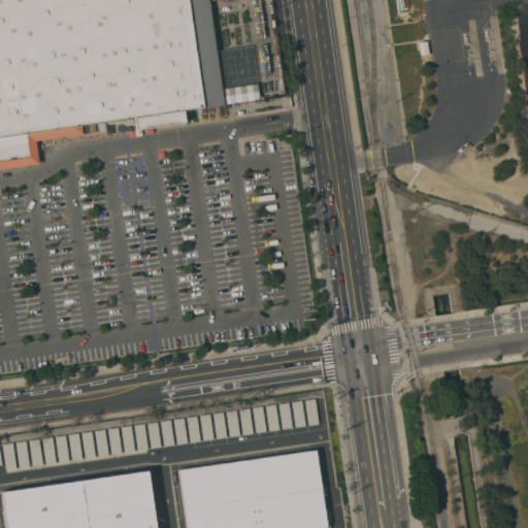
[(0,0),(208,0),(216,51),(252,45),(259,99),(184,109),(185,122),(136,129),(134,117),(81,125),(83,133),(35,140),(36,149),(38,164),(0,169),(0,0)]
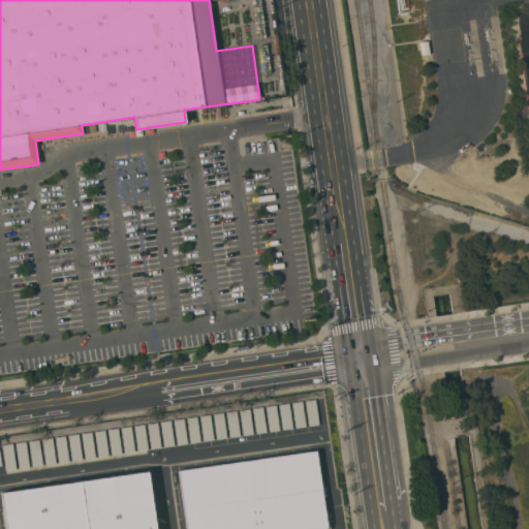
[(429,54),(421,55),(419,41),(428,40),(429,54)]
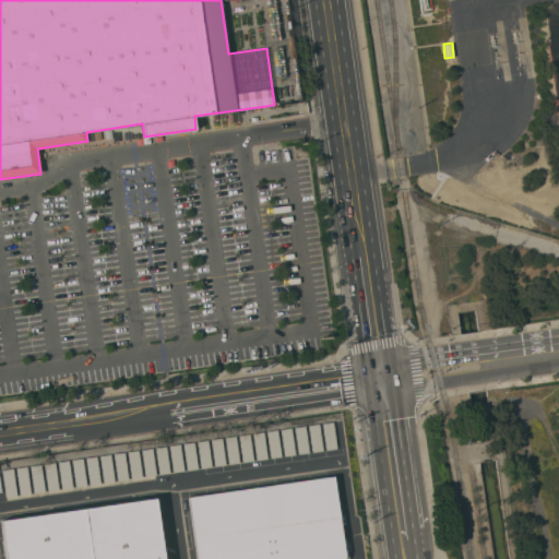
[(337,448),(326,449),(323,423),(333,421),(337,448)]
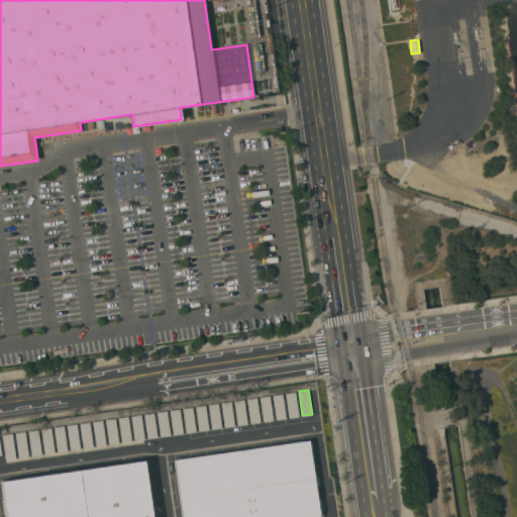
[(299,416),(289,417),(286,393),(295,391),(299,416)]
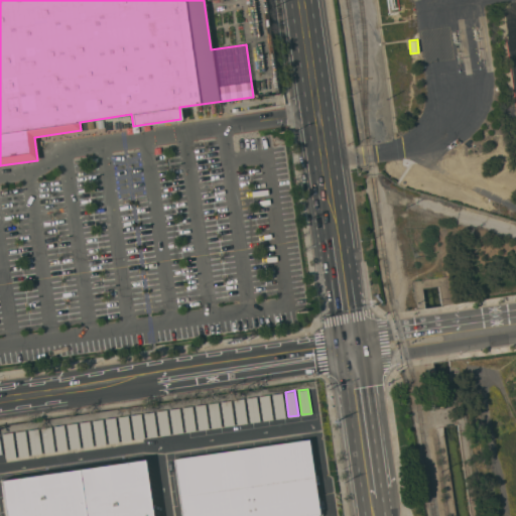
[(285,417),(275,418),(272,394),(282,393),(285,417)]
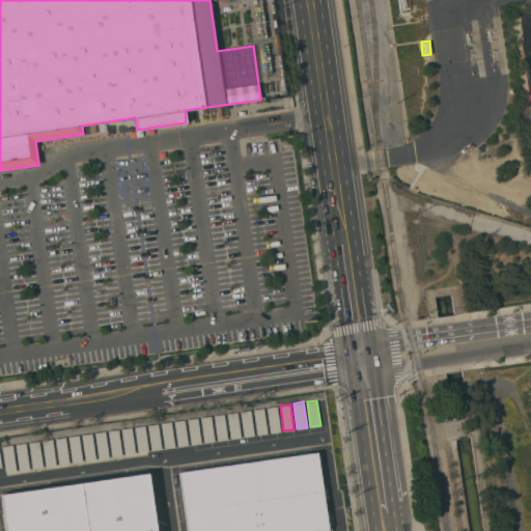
[(280,431),(271,432),(267,408),(277,406),(280,431)]
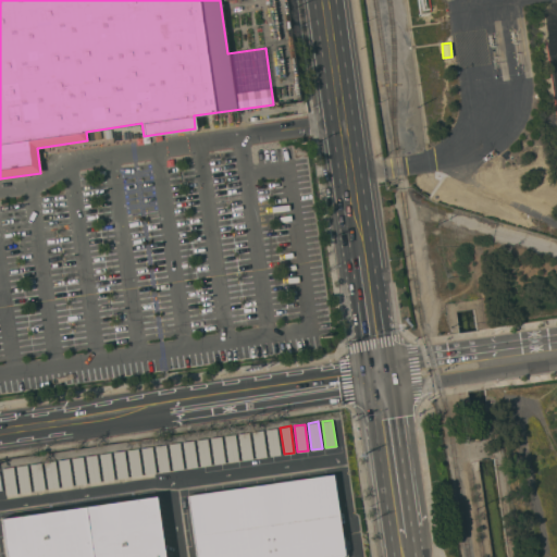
[(281,454),(270,456),(265,430),(276,428),(281,454)]
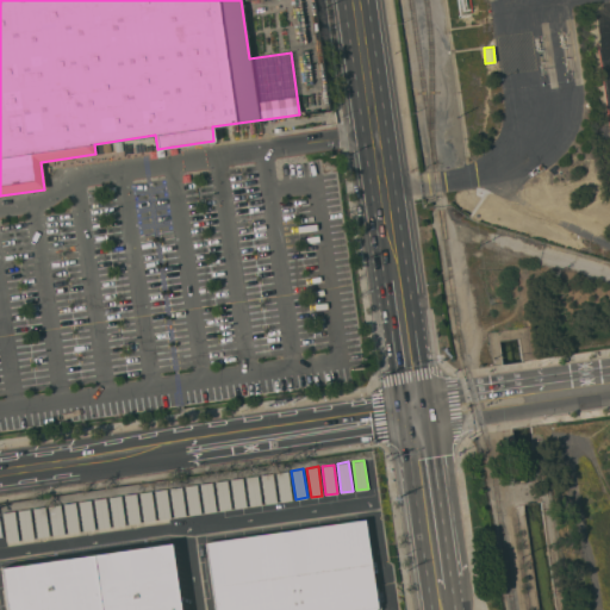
[(292,499),(280,502),(277,472),(287,471),(292,499)]
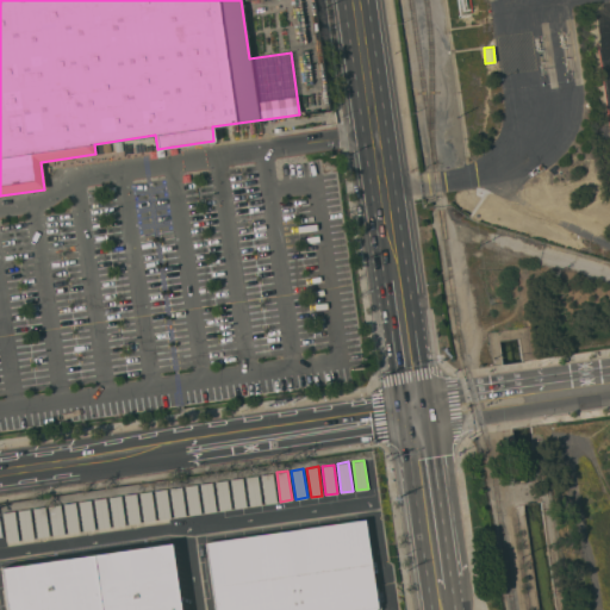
[(277,502),(265,504),(260,474),(272,473),(277,502)]
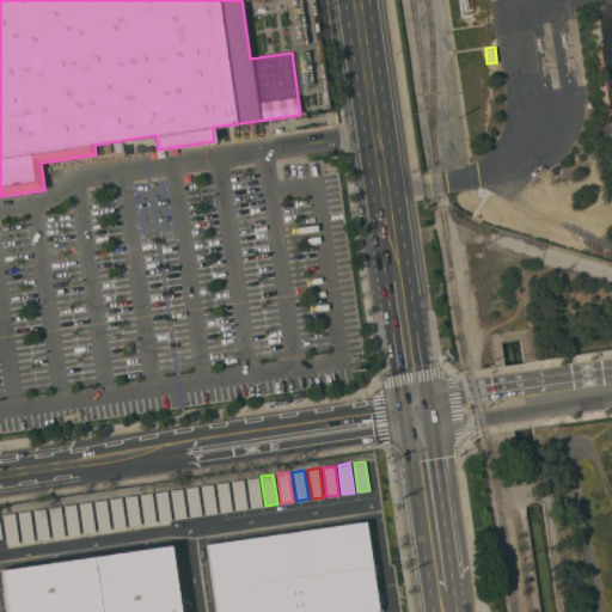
[(262,506),(251,507),(246,478),(258,477),(262,506)]
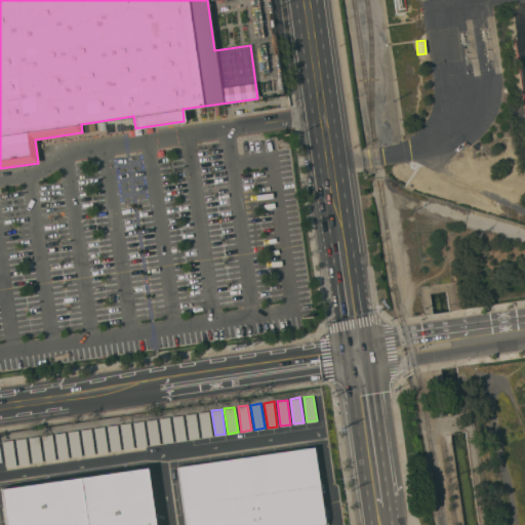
[(212,436),(202,437),(198,412),(208,410),(212,436)]
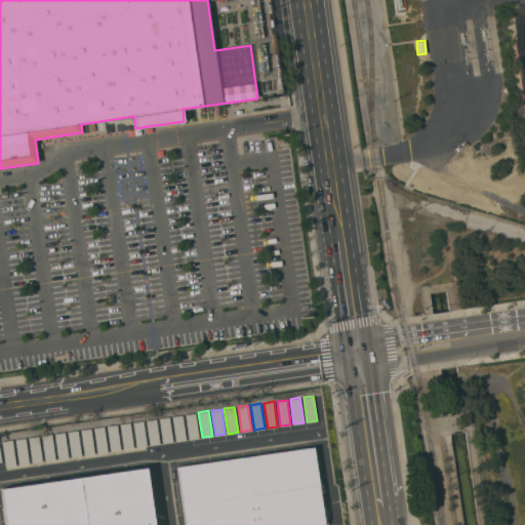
[(199,438),(189,439),(186,414),(195,412),(199,438)]
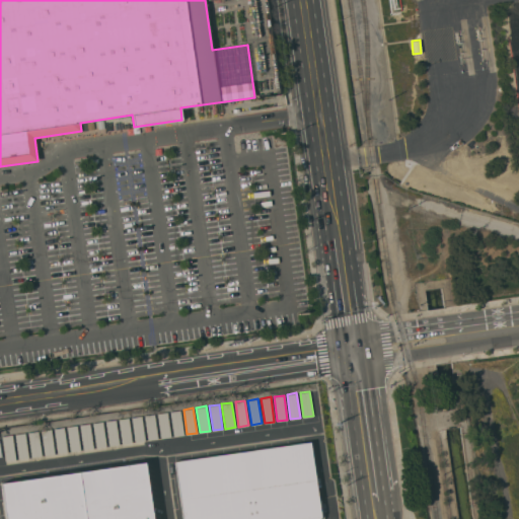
[(183,435),(173,436),(170,412),(180,410),(183,435)]
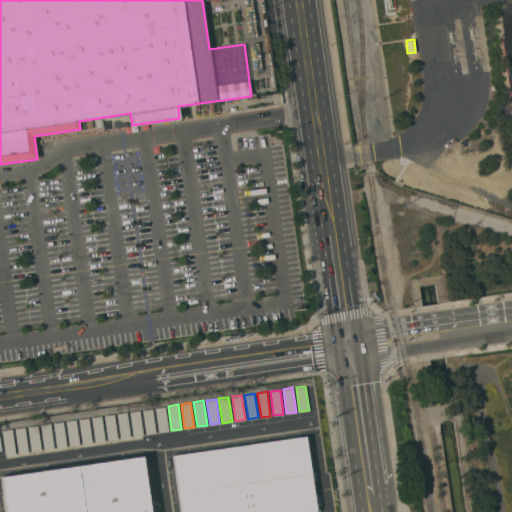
[(169,431),(158,432),(155,408),(165,406),(169,431)]
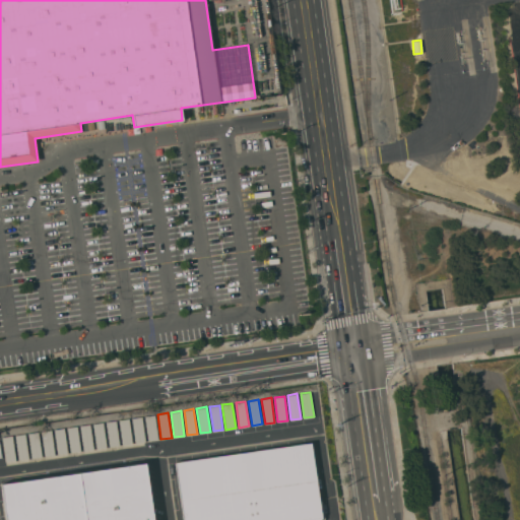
[(158,440),(148,441),(145,415),(154,414),(158,440)]
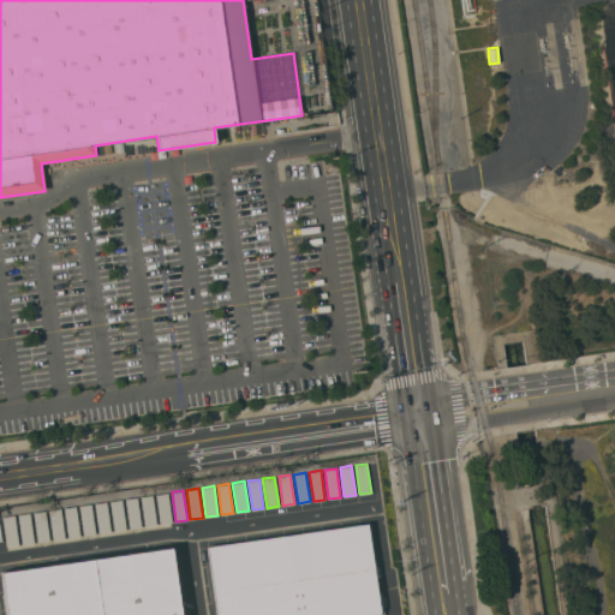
[(172,521),(160,524),(155,494),(167,493),(172,521)]
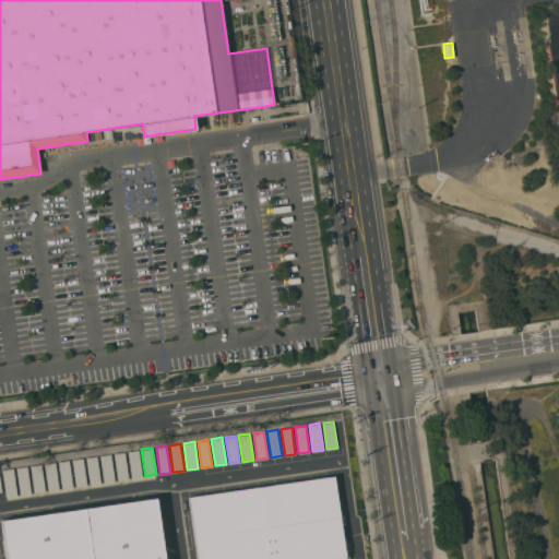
[(142,476),(131,478),(128,452),(139,450),(142,476)]
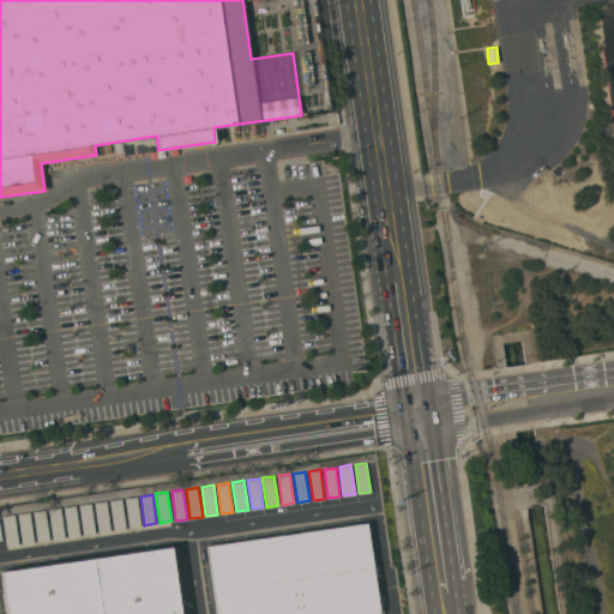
[(142,525),(130,527),(125,498),(137,497),(142,525)]
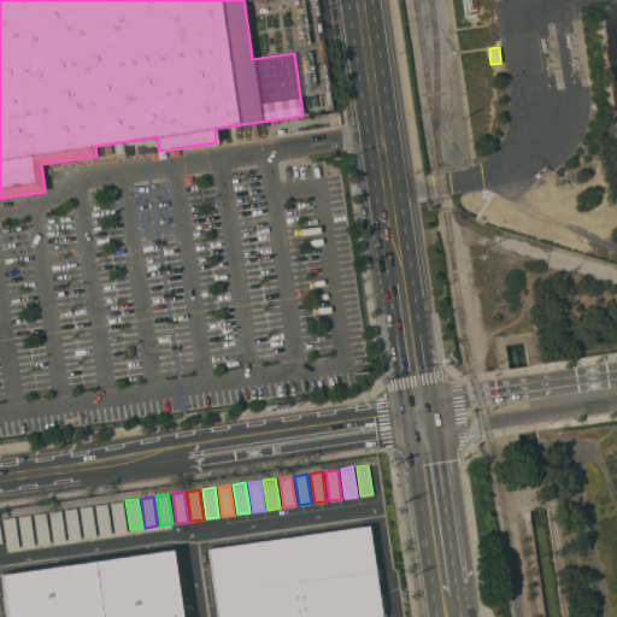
[(127,530),(115,532),(111,503),(122,501),(127,530)]
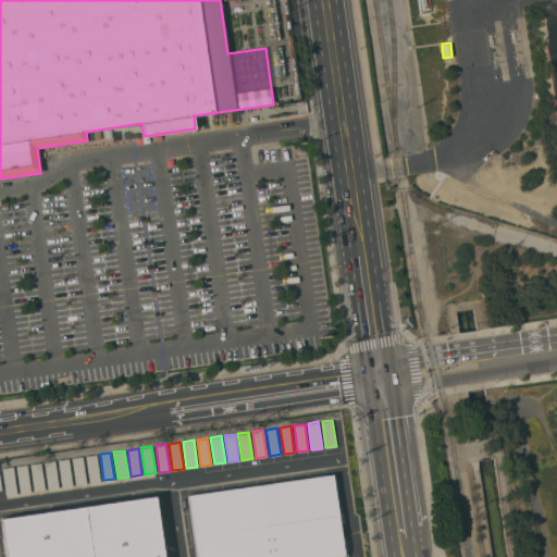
[(100,481),(89,482),(86,456),(97,454),(100,481)]
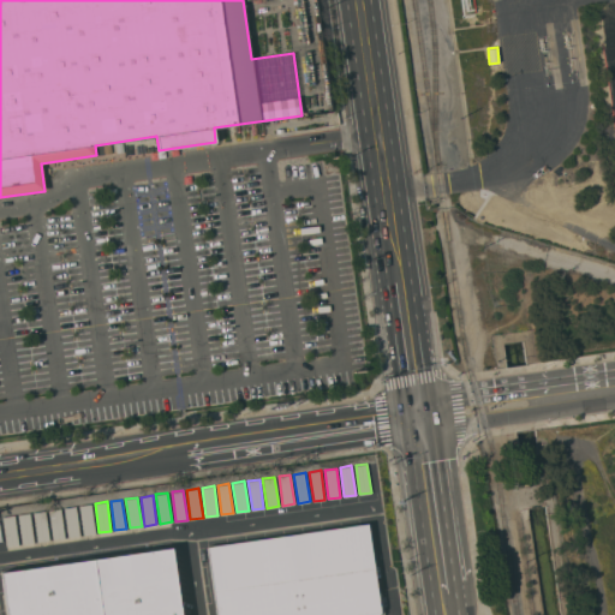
[(95,533),(84,535),(79,506),(91,503),(95,533)]
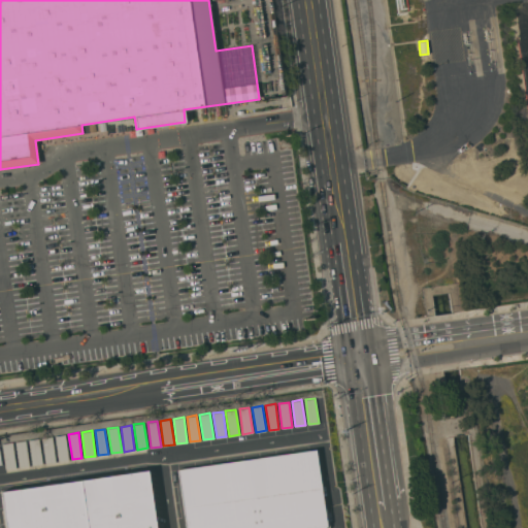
[(69,460),(59,461),(55,436),(65,434),(69,460)]
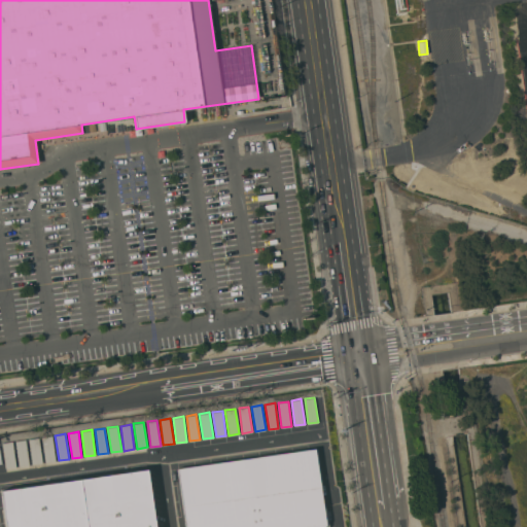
[(56,461),(45,462),(42,436),(53,435),(56,461)]
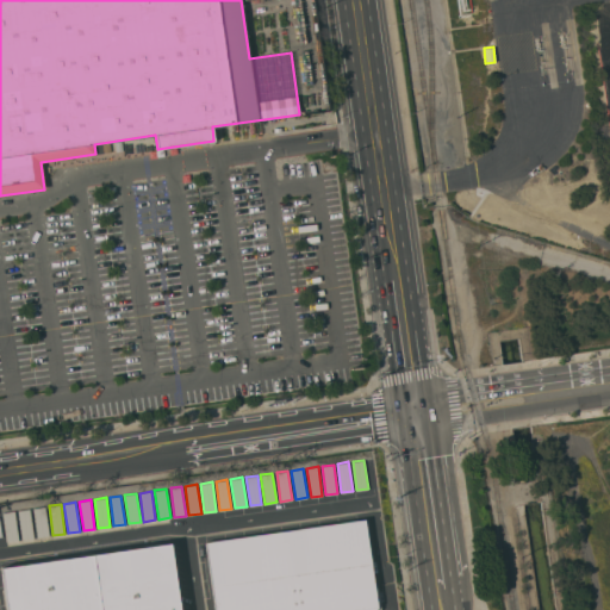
[(49,536),(38,537),(33,508),(45,506),(49,536)]
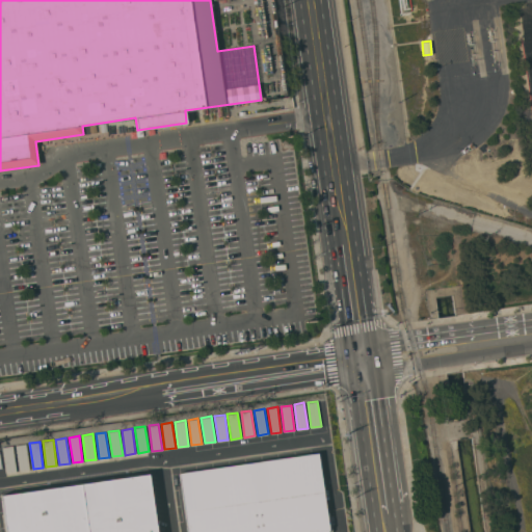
[(29,469),(19,470),(16,445),(26,444),(29,469)]
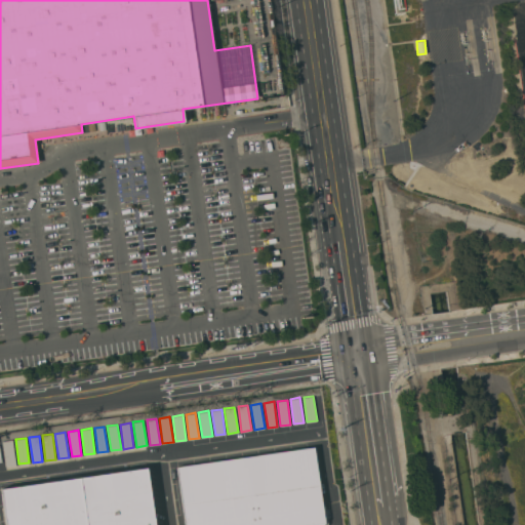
[(16,463),(6,466),(2,441),(12,440),(16,463)]
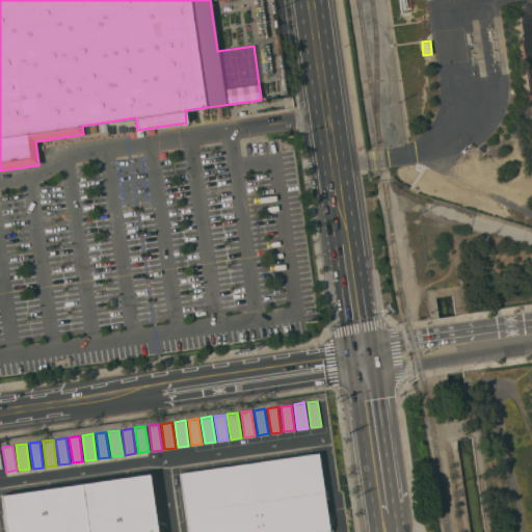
[(187,531),(179,473),(318,453),(326,512),(329,512),(333,531),(331,531),(187,531)]
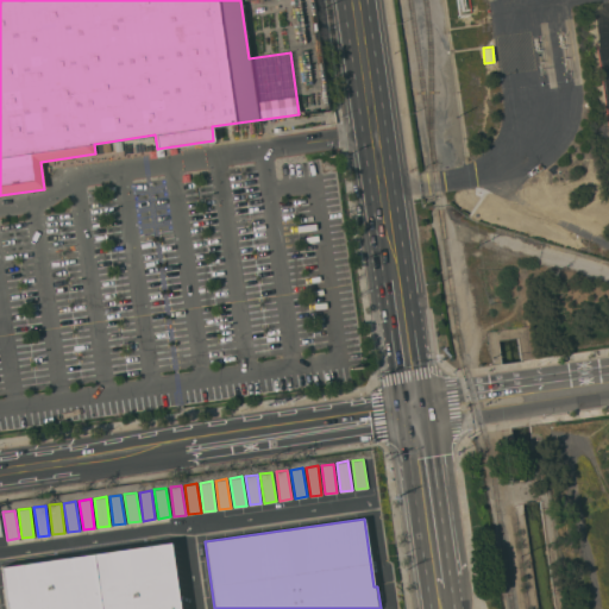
[(7,608),(1,566),(170,542),(179,608),(7,608)]
